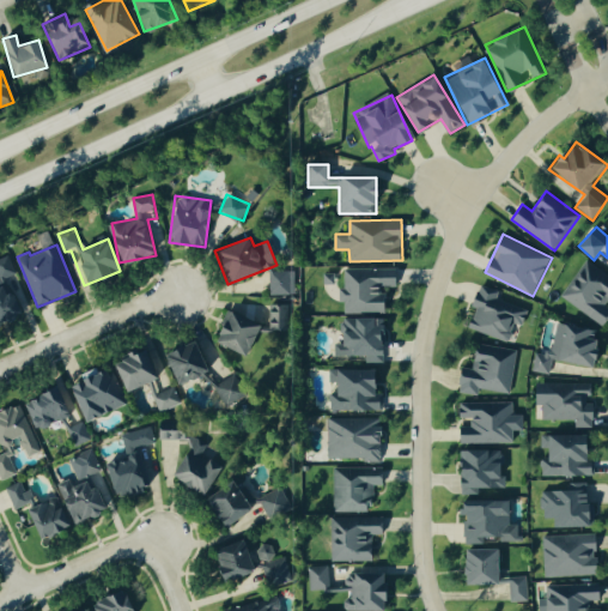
[(0,325),(25,312),(20,302),(26,298),(18,283),(23,280),(10,256),(0,261),(0,325)]
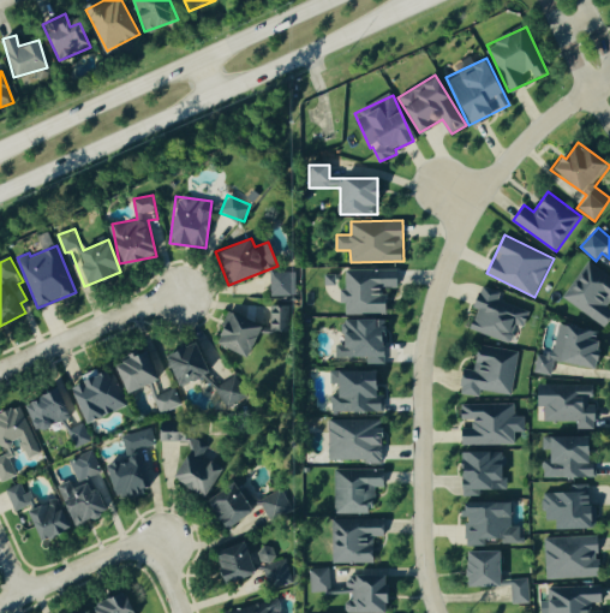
[(609,274),(590,261),(564,296),(605,326),(609,320),(609,305),(608,304),(609,302),(609,274)]
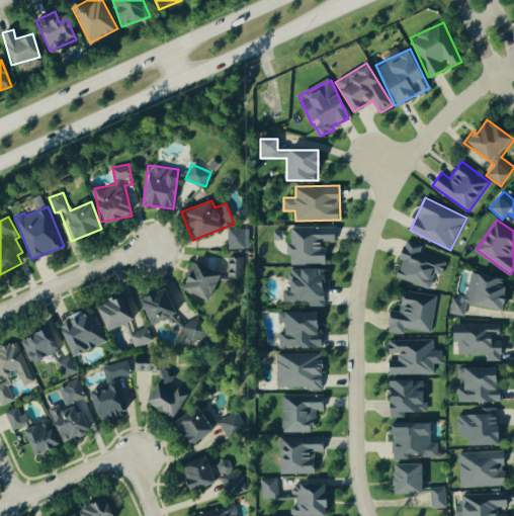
[(292,228),(292,244),(287,244),(287,255),(292,255),(292,264),(328,263),(328,242),(337,242),(336,227),(292,228)]
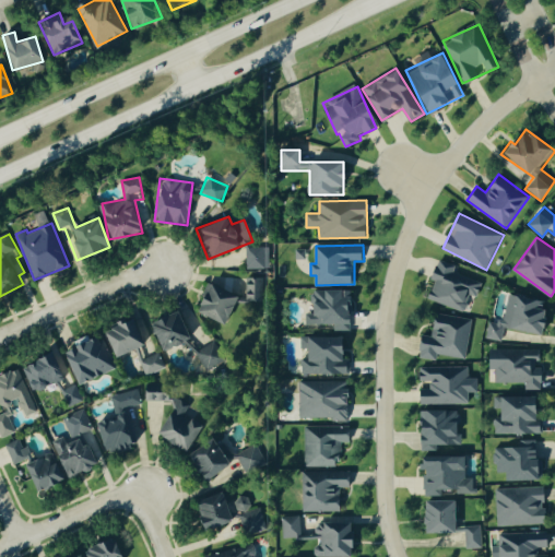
[(248,269),(272,269),(271,246),(248,247),(248,269)]
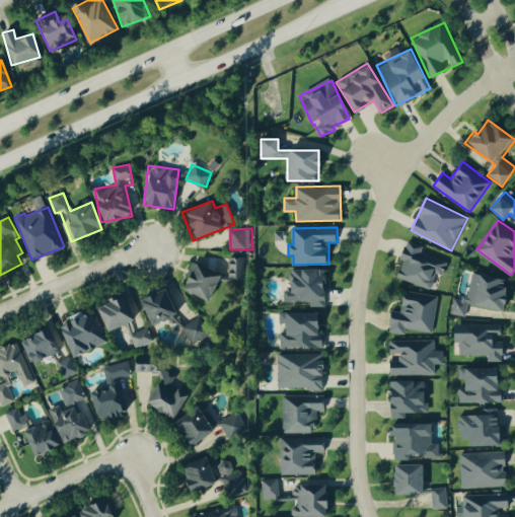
[(448,262),(422,252),(424,246),(407,240),(400,257),(405,259),(397,277),(432,289),(437,274),(443,276),(448,262)]
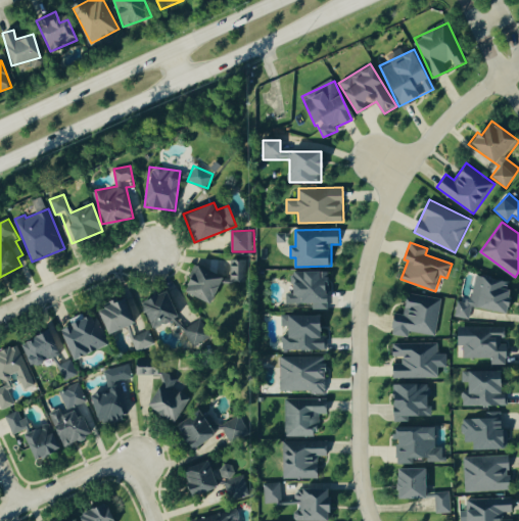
[(222,276),(193,265),(183,292),(211,303),(222,276)]
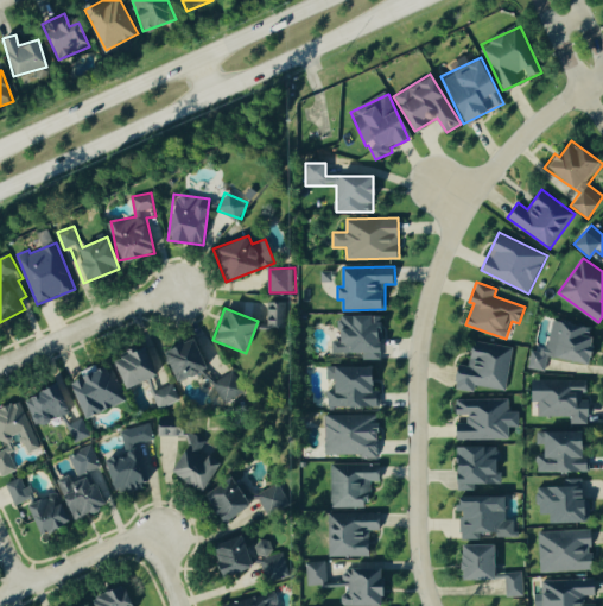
[(382,359),(382,315),(338,316),(340,341),(332,341),(332,354),(365,353),(365,359),(382,359)]
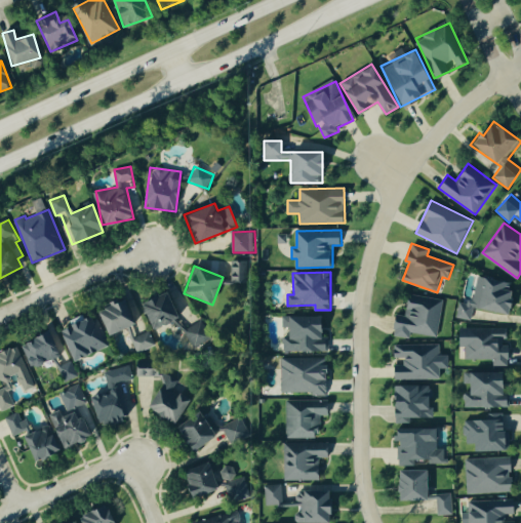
[(474,309),(509,315),(512,298),(510,298),(512,282),(478,277),(474,302),(461,299),(457,318),(473,320),(474,309)]
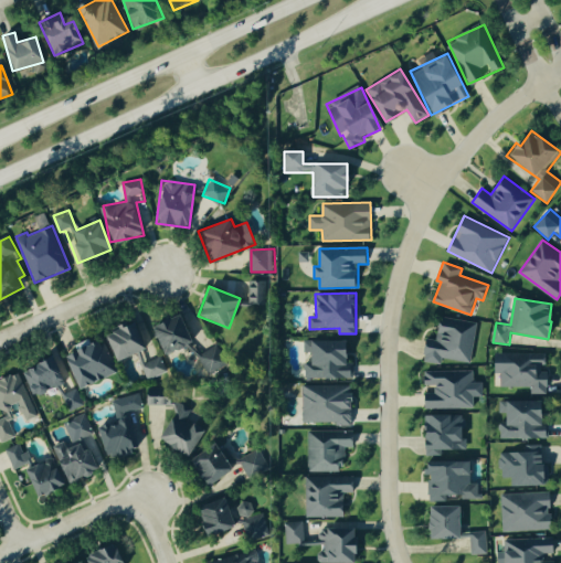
[(152,325),(163,354),(194,343),(183,314),(152,325)]
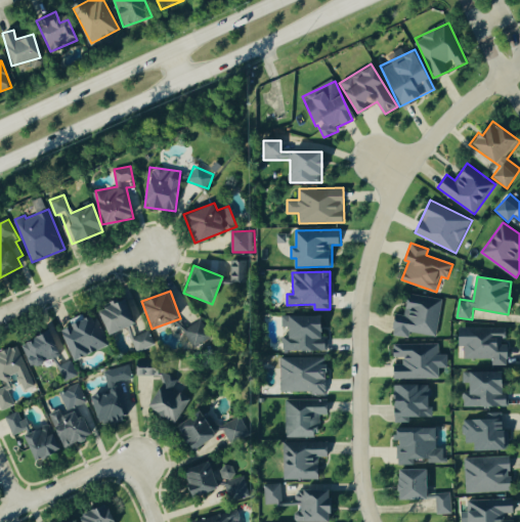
[(443,298),(408,293),(405,315),(395,313),(392,335),(410,338),(410,333),(438,336),(443,298)]
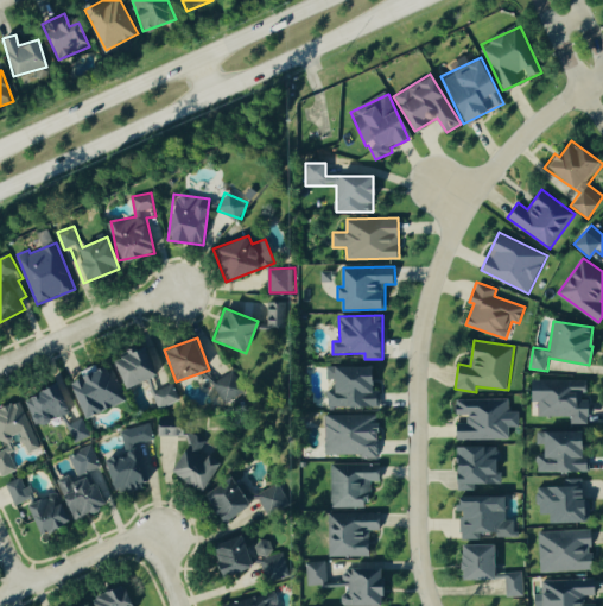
[(125,389),(159,374),(146,345),(112,360),(125,389)]
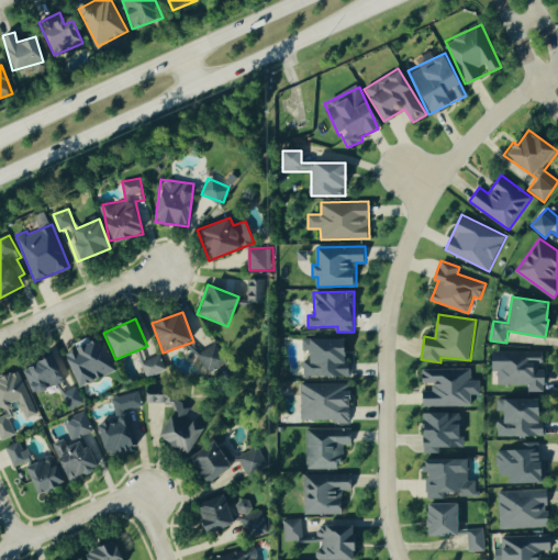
[(77,387),(112,373),(98,335),(74,344),(76,349),(65,354),(77,387)]
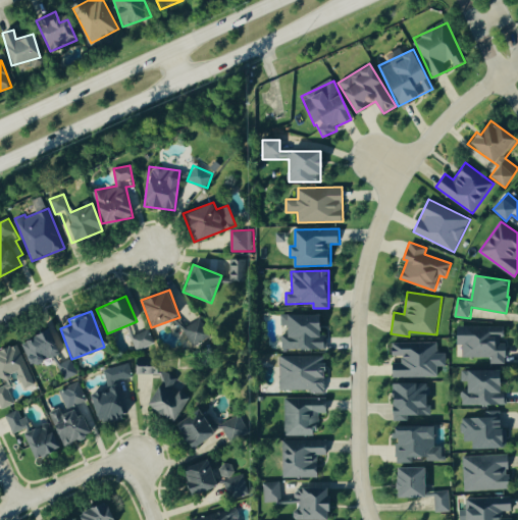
[(281,314),(281,325),(287,325),(286,349),(324,350),(325,315),(281,314)]
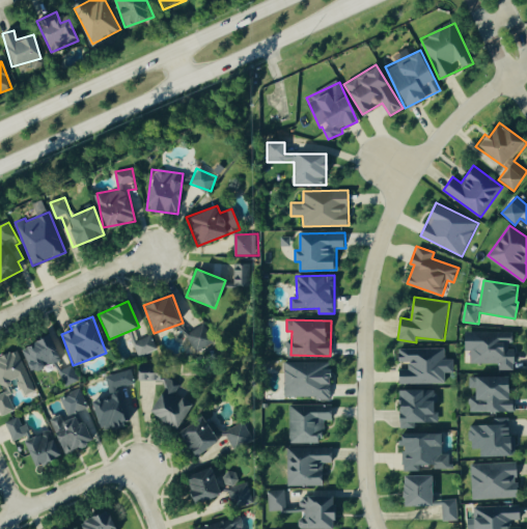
[(471,363),(499,363),(499,369),(516,369),(516,345),(514,345),(514,331),(464,332),(464,350),(471,350),(471,363)]
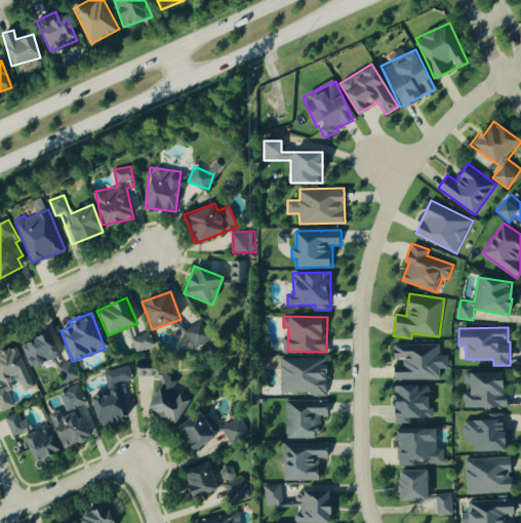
[(51,330),(21,344),(32,368),(62,354),(51,330)]
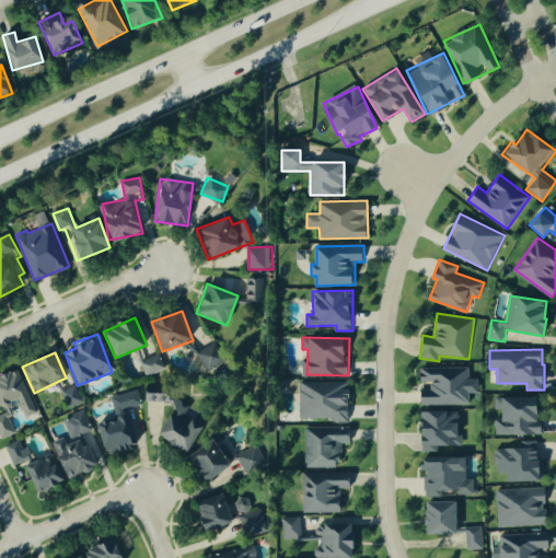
[(141,362),(148,376),(168,368),(161,352),(141,362)]
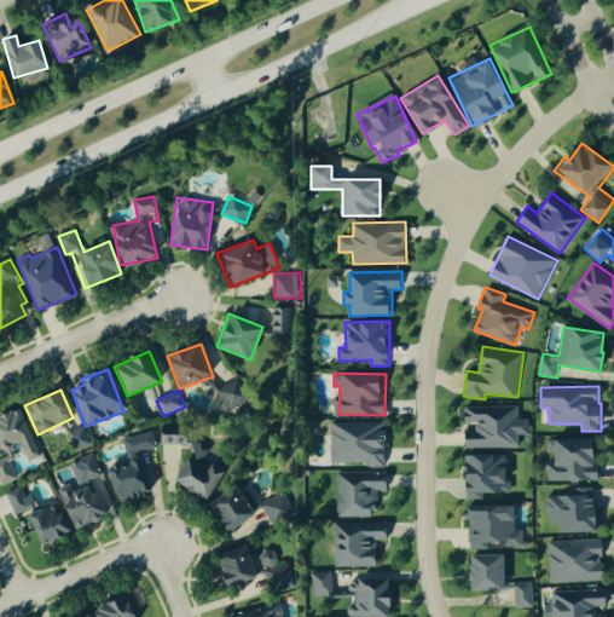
[(519,447),(519,434),(529,434),(529,419),(519,419),(519,405),(464,407),(464,421),(476,421),(476,431),(463,431),(464,448),(519,447)]
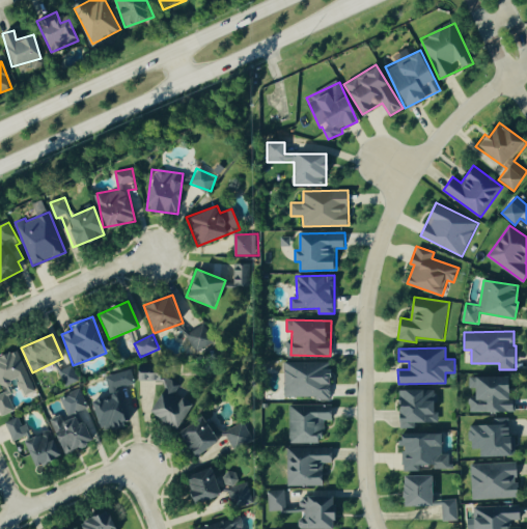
[(35,390),(19,349),(0,356),(0,387),(18,380),(25,395),(35,390)]
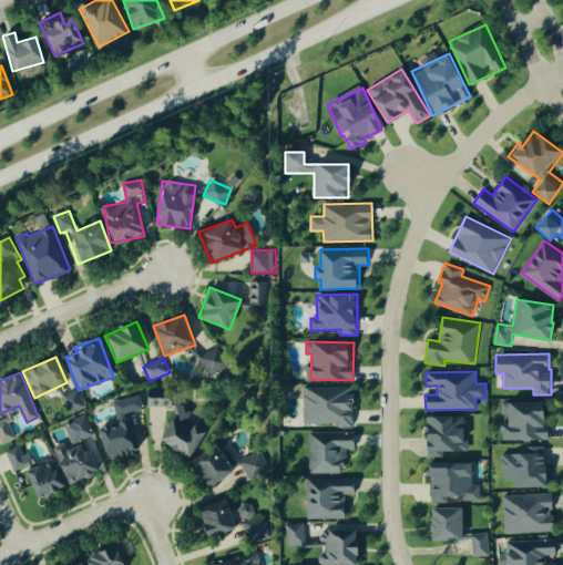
[(305,425),(354,424),(352,387),(305,388),(305,425)]
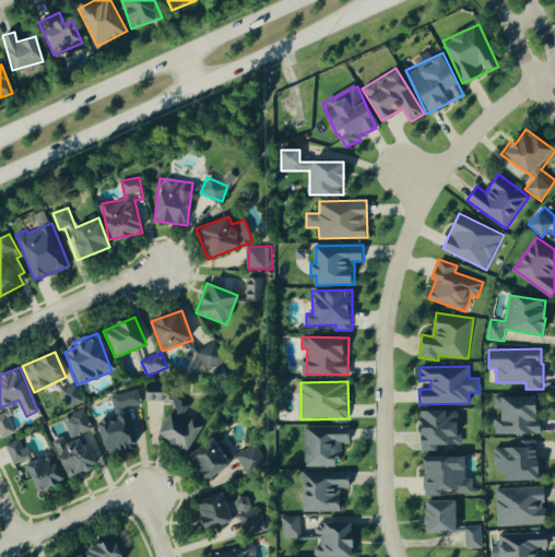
[(161,384),(144,386),(146,402),(163,400),(161,384)]
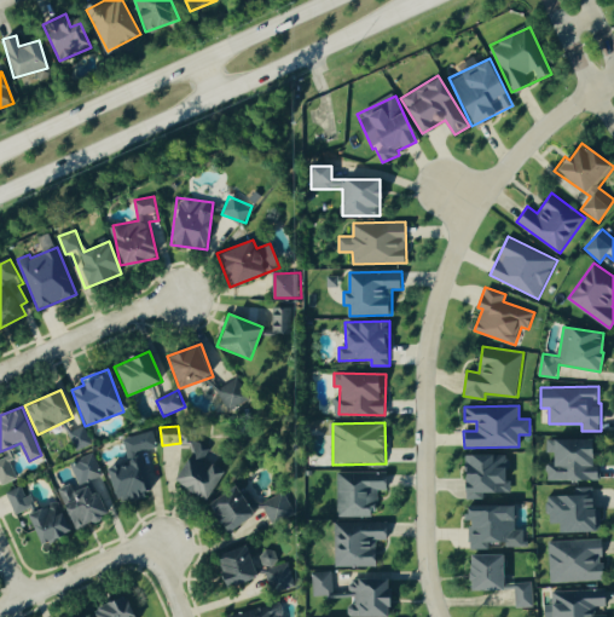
[(79,451),(93,445),(86,427),(70,433),(79,451)]
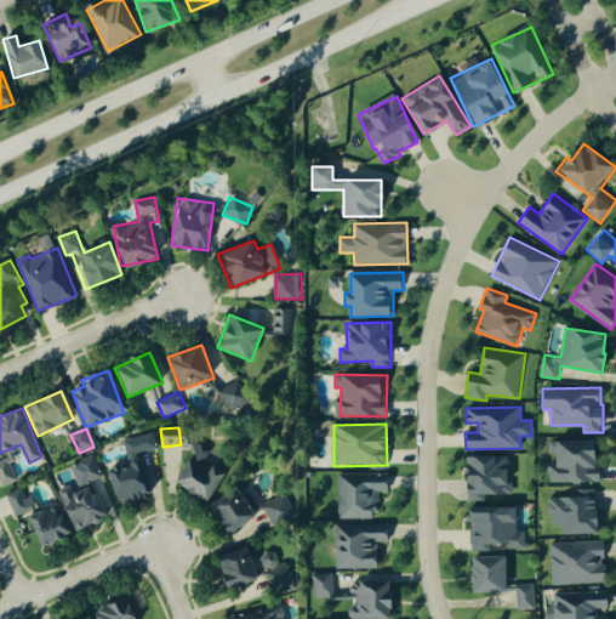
[(159,449),(154,432),(124,441),(130,464),(108,470),(117,504),(154,494),(143,453),(159,449)]
